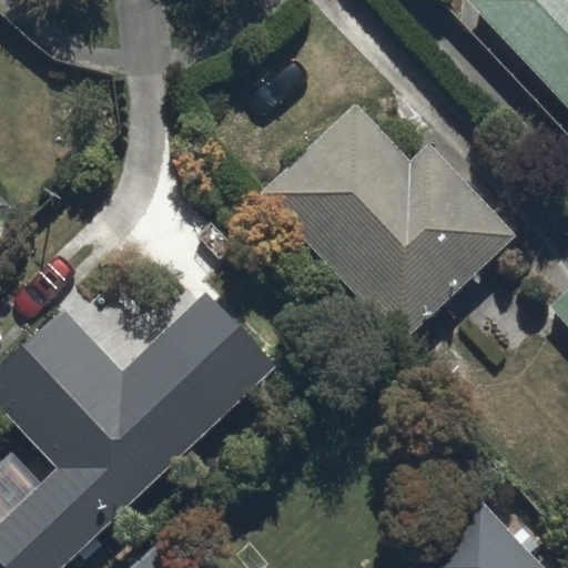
[(567,0),(470,0),(567,104),(567,0)]
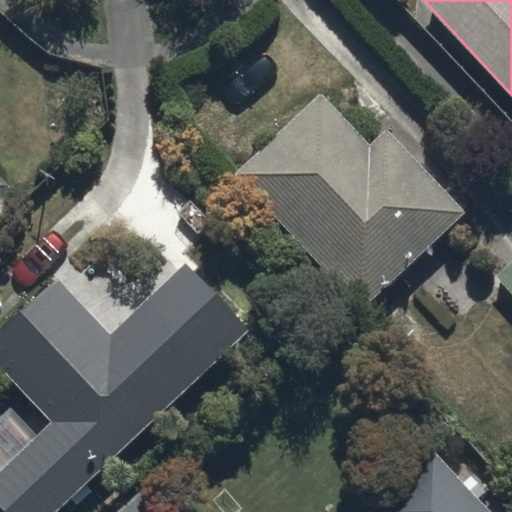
[(319,88),(231,166),(358,308),(467,211),(390,125),(369,144),(319,88)]
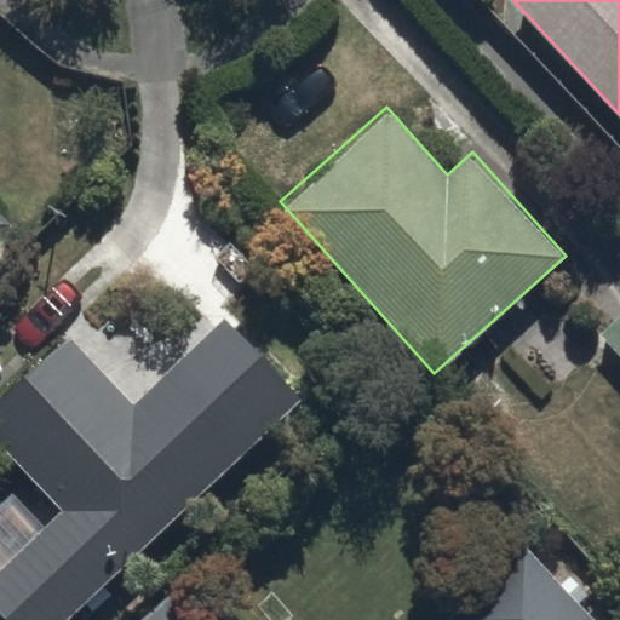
[(0,233),(13,220),(0,207),(0,233)]
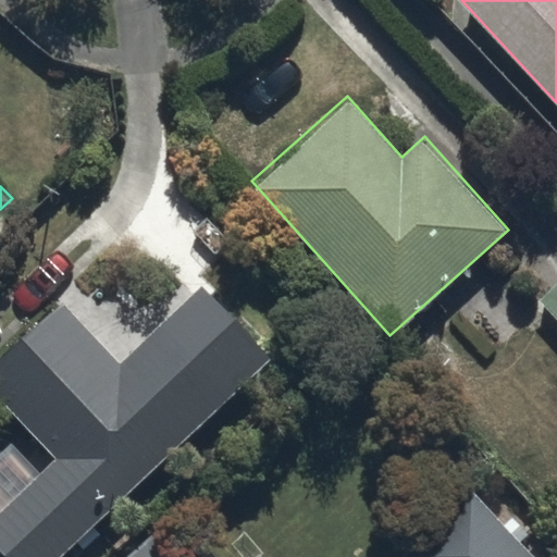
[(556,280),(540,297),(556,314),(556,280)]
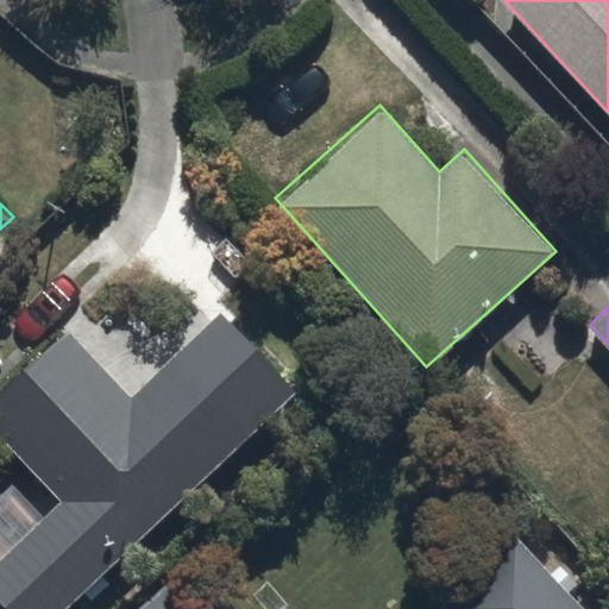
[(67,326),(0,390),(0,432),(61,496),(0,554),(0,594),(14,608),(70,608),(300,388),(223,308),(133,394),(67,326)]
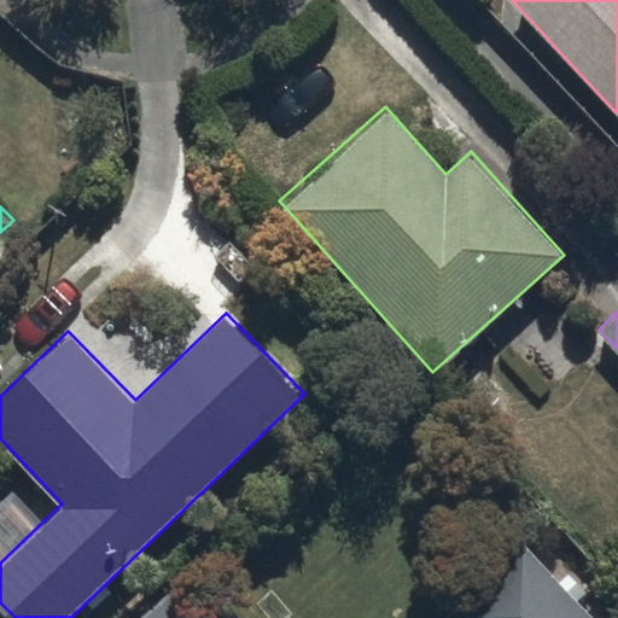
[(596,617),(519,540),(448,611),(455,617),(596,617)]
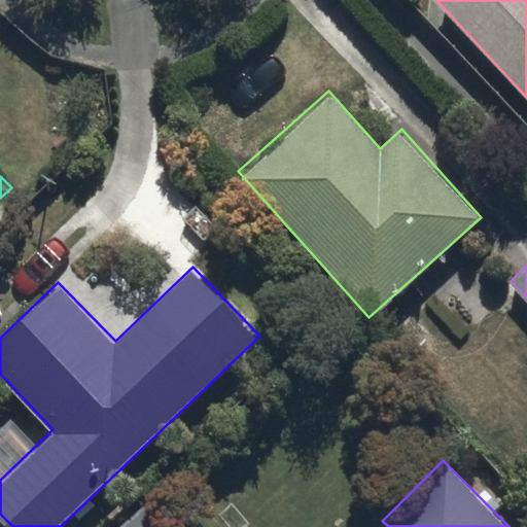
[(190,526),(156,489),(113,526),(190,526)]
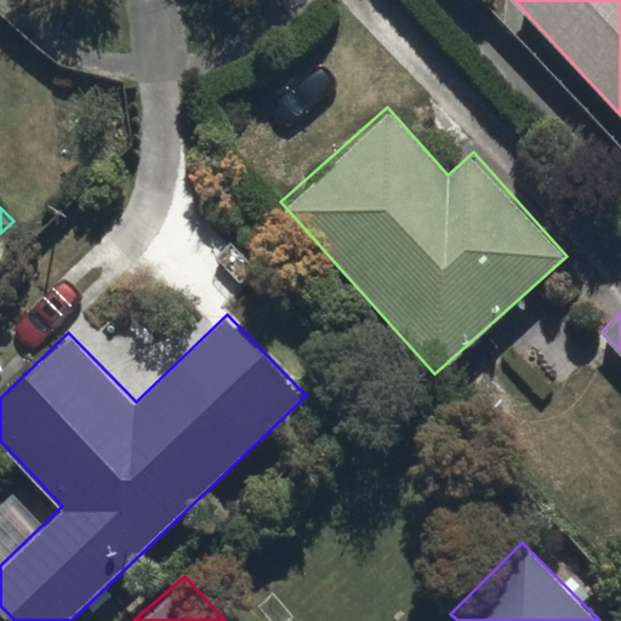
All buildings are outlined.
